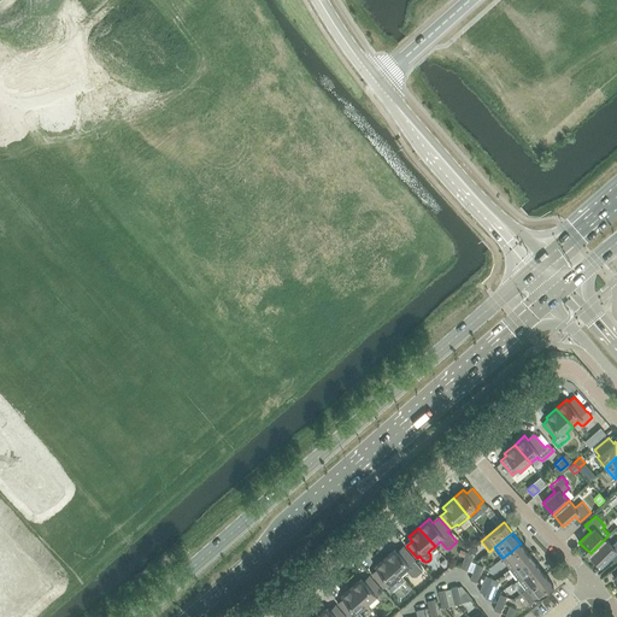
[(605,539),(591,553),(601,564),(612,553),(616,557),(616,539),(612,545),(605,539)]
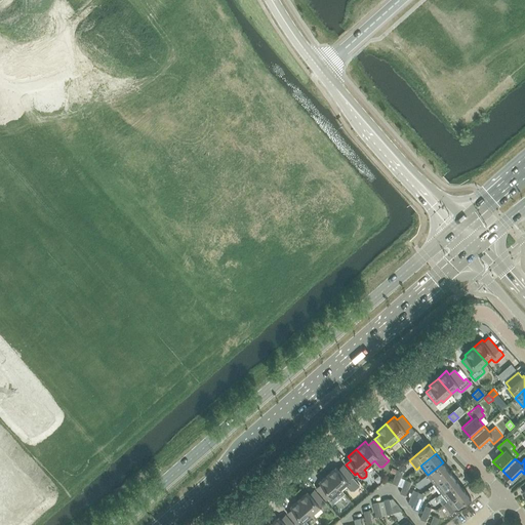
[(428,475),(434,483),(449,471),(443,462),(428,475)]
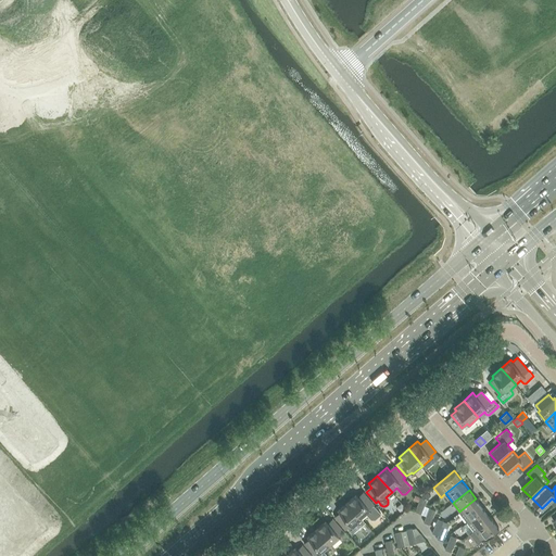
[(356,494),(346,502),(362,519),(367,514),(371,520),(375,519),(381,514),(374,505),(374,504),(365,493),(359,497),(356,494)]
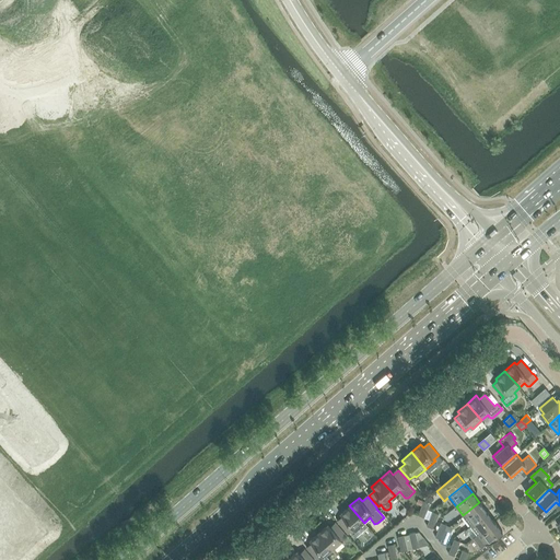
[(423,500),(418,514),(424,517),(430,503),(423,500)]
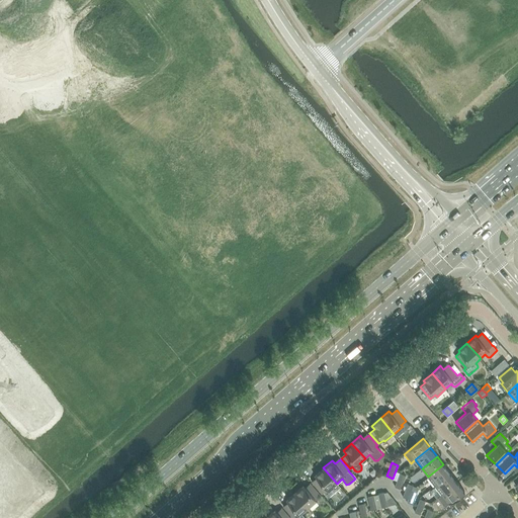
[(428,477),(435,486),(450,473),(443,464),(428,477)]
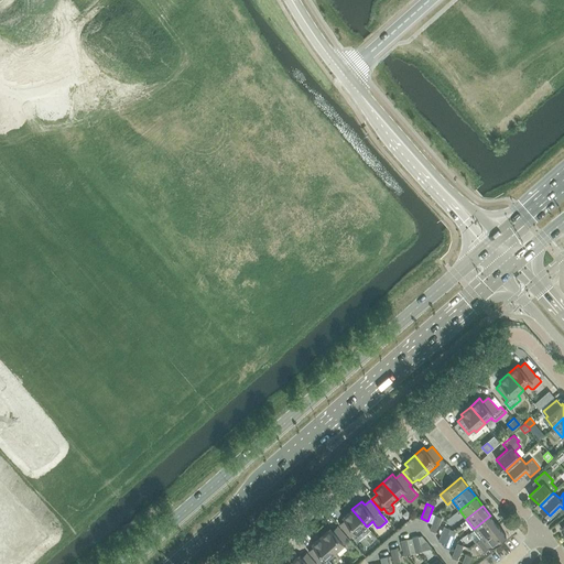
[(370,531),(367,527),(351,509),(343,518),(346,521),(340,525),(350,537),(353,535),(358,542),(370,531)]
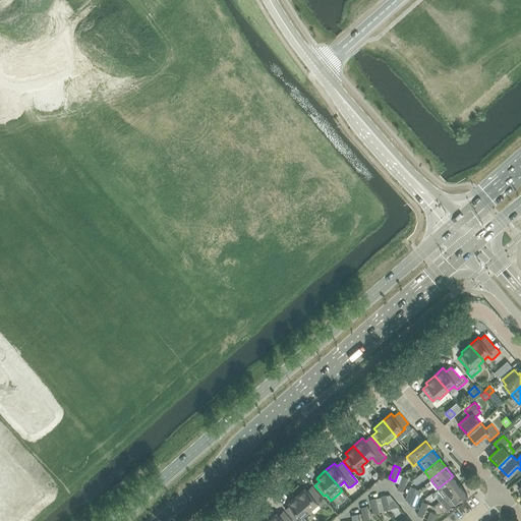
[(402,476),(397,489),(402,491),(405,485),(408,478),(402,476)]
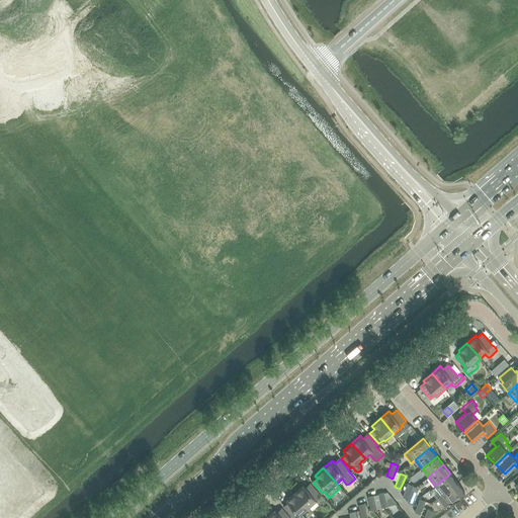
[(435,486),(442,494),(457,482),(450,473),(435,486)]
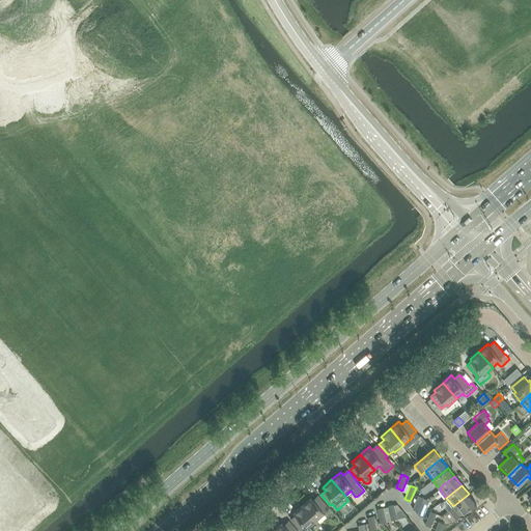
[(469,494),(453,506),(448,510),(455,520),(476,503),(469,494)]
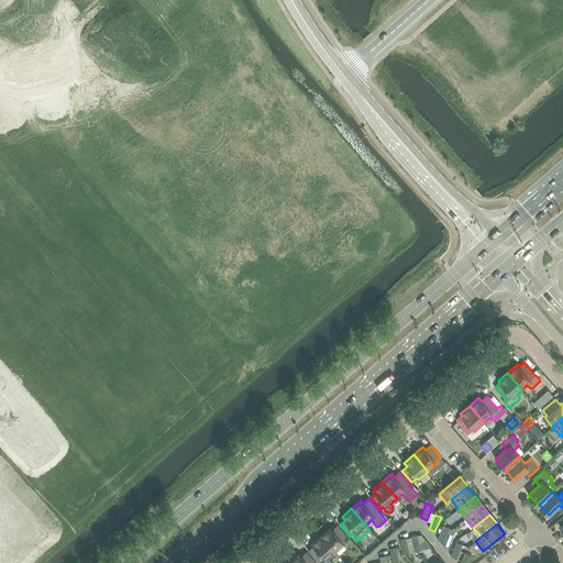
[(438,539),(443,542),(448,531),(450,528),(443,525),(438,539)]
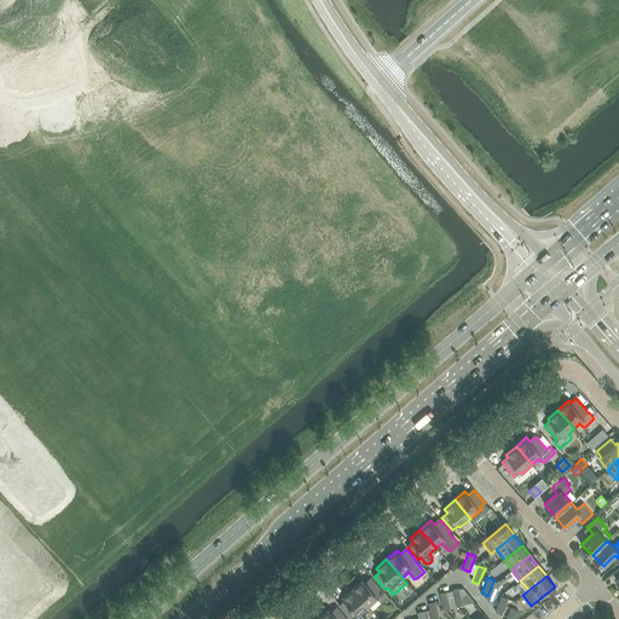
[(363,579),(352,589),(369,607),(380,599),(377,596),(382,591),(372,579),(366,584),(363,579)]
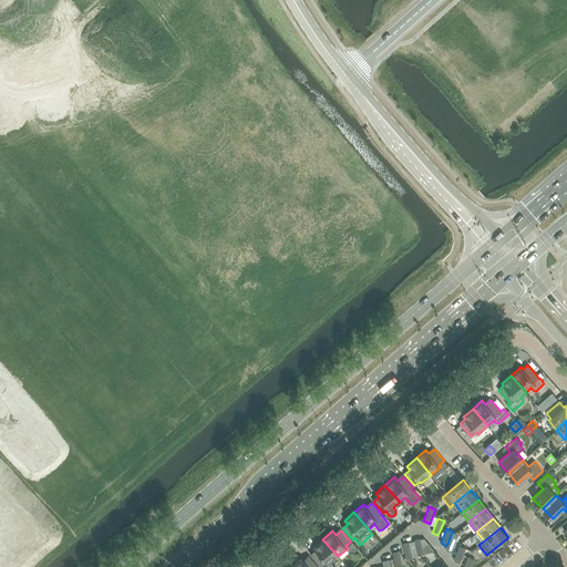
[(451,535),(446,546),(445,549),(451,552),(457,537),(451,535)]
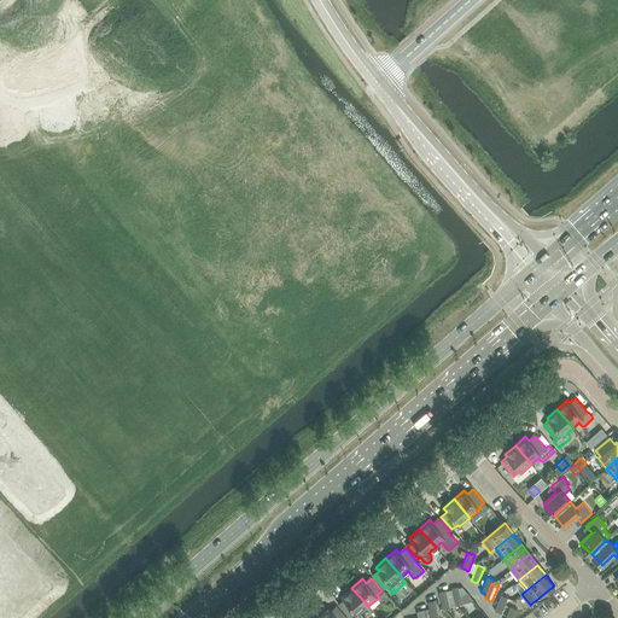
[(453,596),(455,605),(462,604),(460,594),(459,587),(452,589),(453,596)]
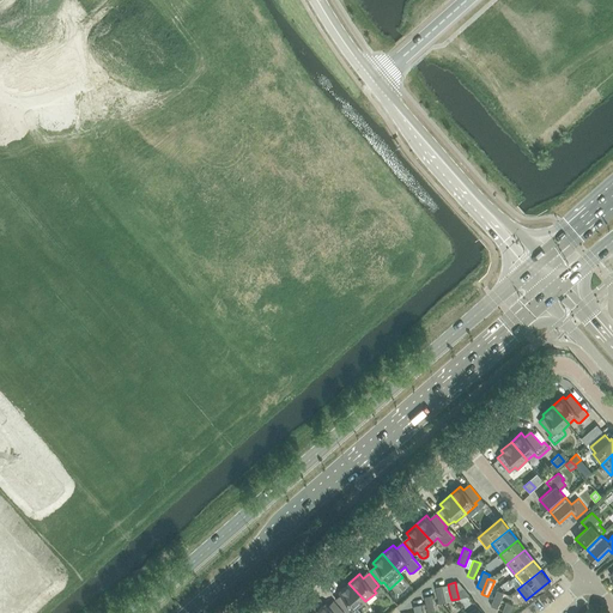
[(365,601),(349,583),(339,592),(343,596),(337,601),(347,612),(362,612),(358,608),(365,601)]
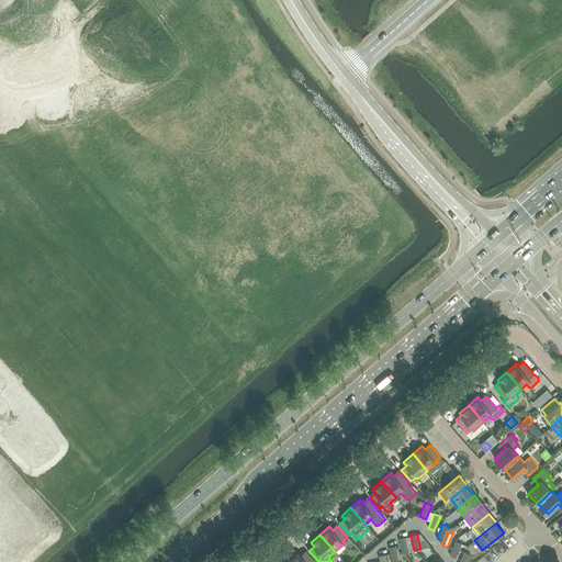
[(398,538),(403,553),(409,551),(407,543),(405,537),(398,538)]
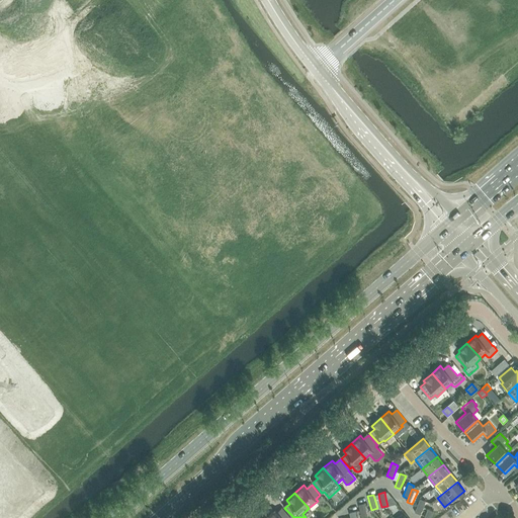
[(415,512),(420,514),(425,501),(420,499),(415,512)]
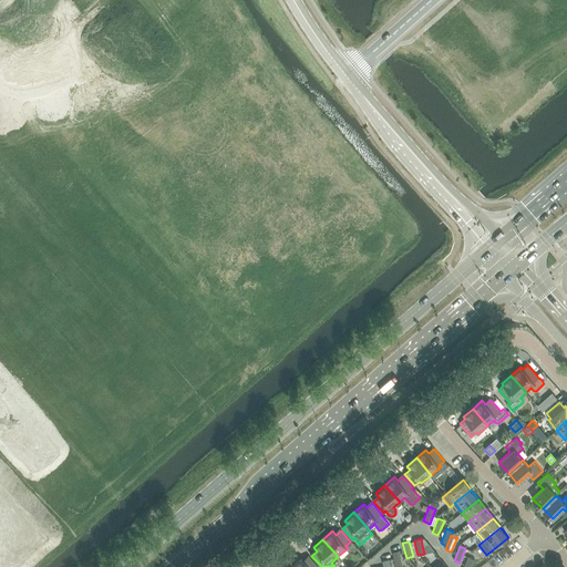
[(399,550),(392,552),(397,566),(402,565),(399,550)]
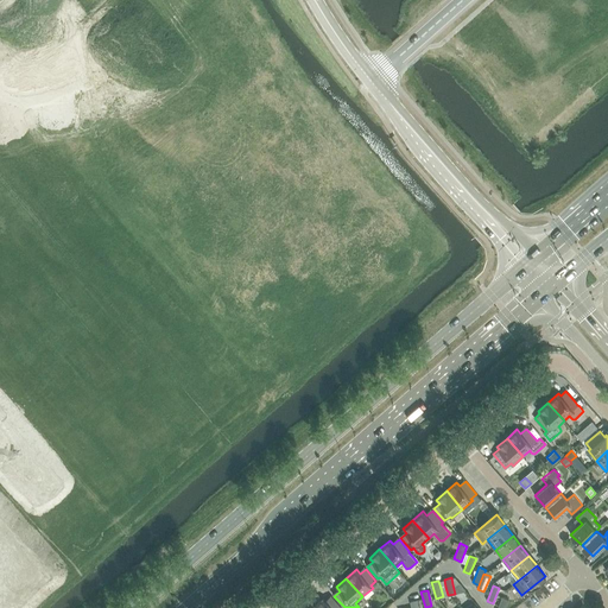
[(323,599),(312,607),(314,607),(341,607),(333,597),(327,602),(323,599)]
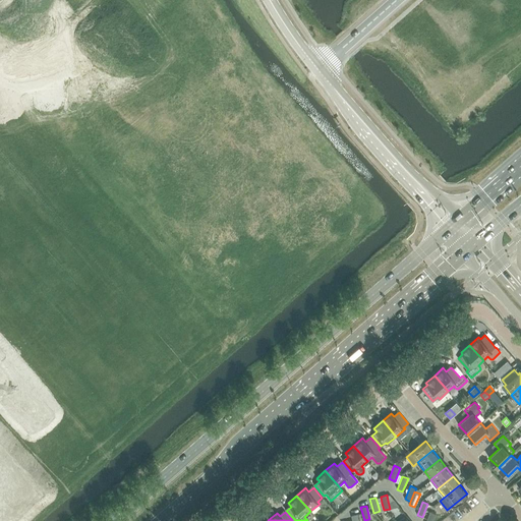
[(430,512),(427,519),(425,520),(432,520),(436,514),(430,512)]
